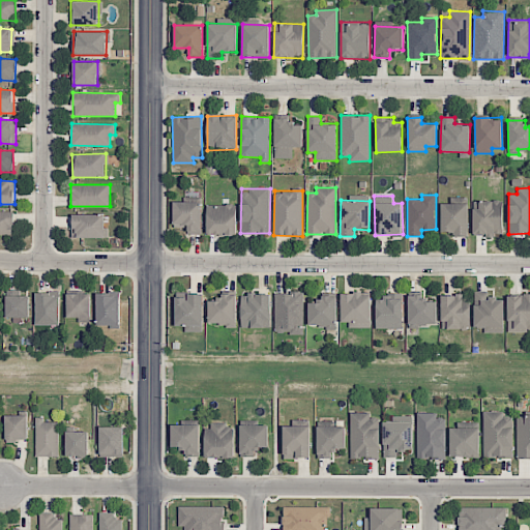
[(503,235),(502,200),(473,201),(473,235),(503,235)]
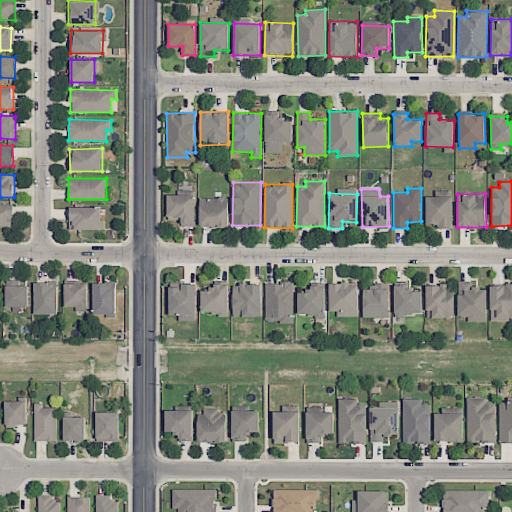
[(194,226),(195,195),(168,194),(167,216),(180,217),(180,226),(194,226)]
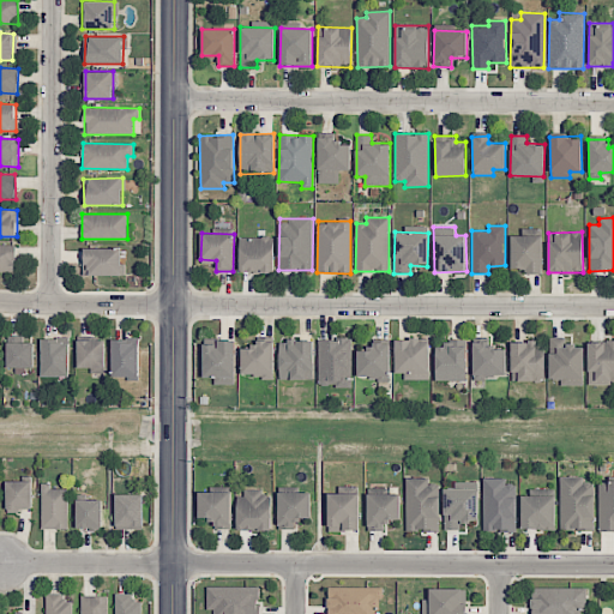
[(542,271),(542,236),(512,235),(511,271),(542,271)]
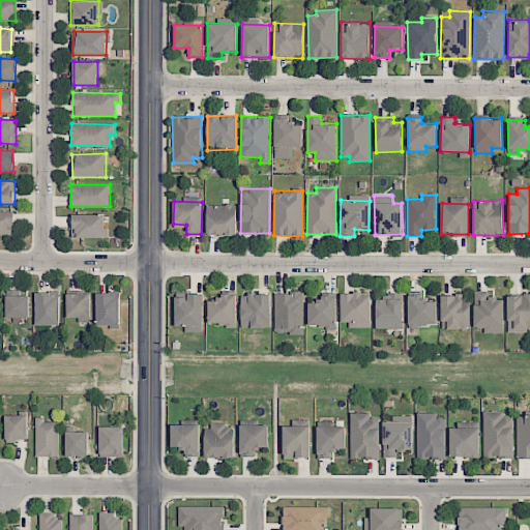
[(207,234),(236,235),(236,205),(207,205),(207,234)]
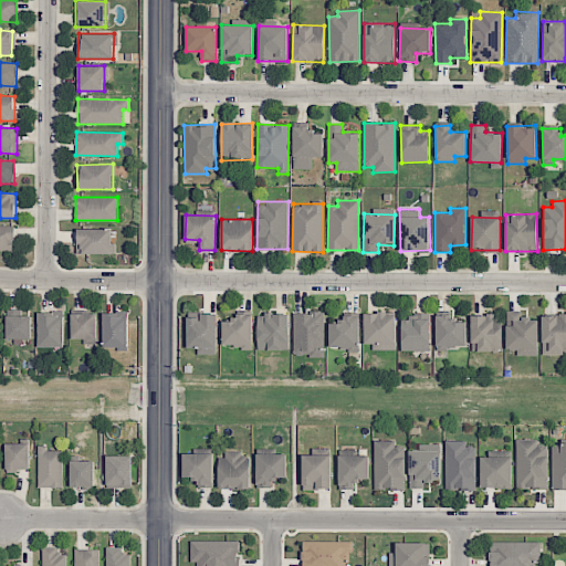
[(0,250),(14,250),(14,226),(0,224),(0,250)]
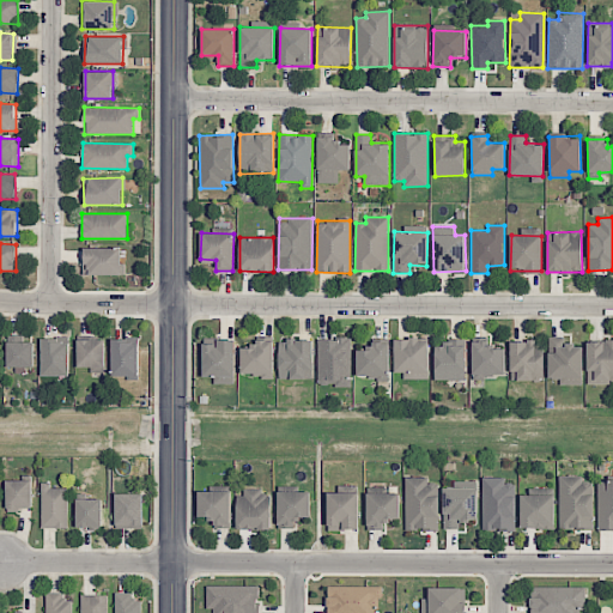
[(121,275),(122,248),(84,248),(83,274),(121,275)]
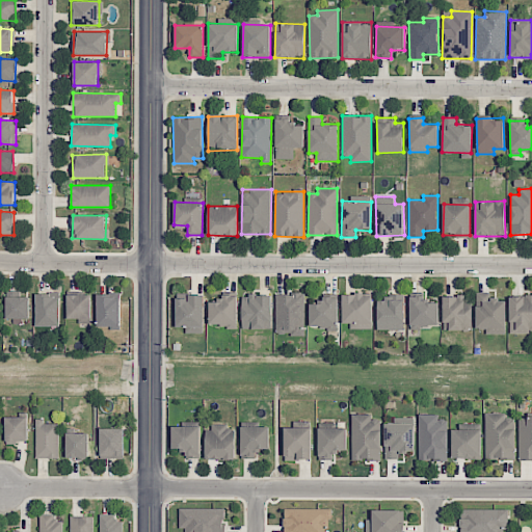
[(506,299),(491,299),(491,292),(477,292),(476,328),(485,328),(485,334),(506,334),(506,299)]
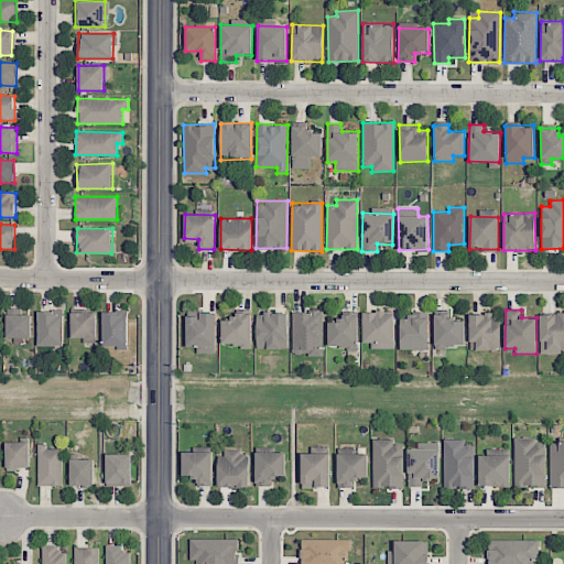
[(39,346),(64,345),(64,311),(39,311),(39,346)]
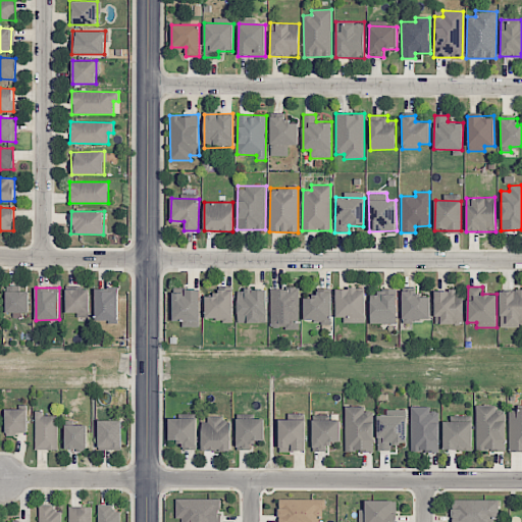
[(95,288),(95,321),(117,321),(118,289),(95,288)]
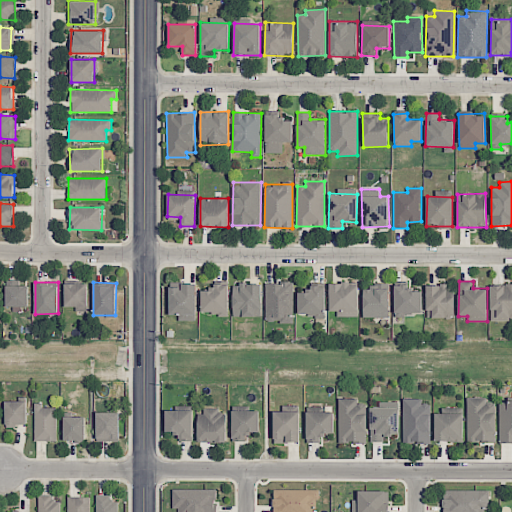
[(196,283),(182,283),(182,288),(170,288),(170,314),(179,314),(179,320),(196,320),(196,283)]
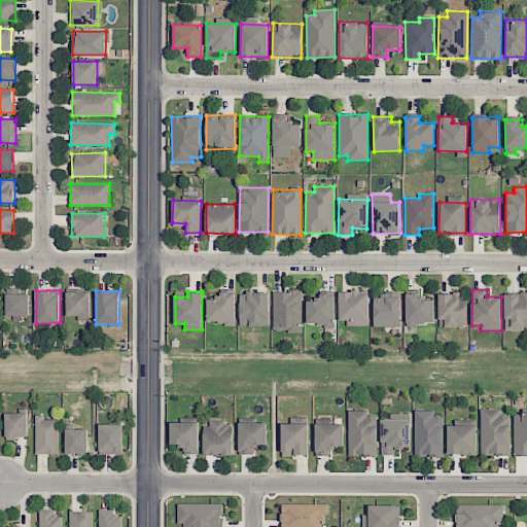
[(302,291),(274,291),(273,330),(302,331),(302,291)]
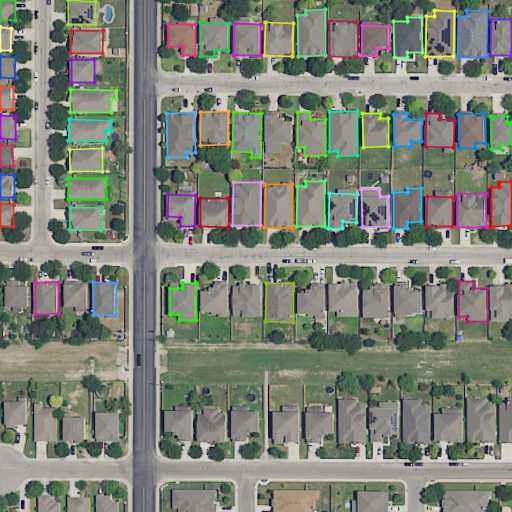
[(329,315),(358,315),(359,284),(330,283),(329,315)]
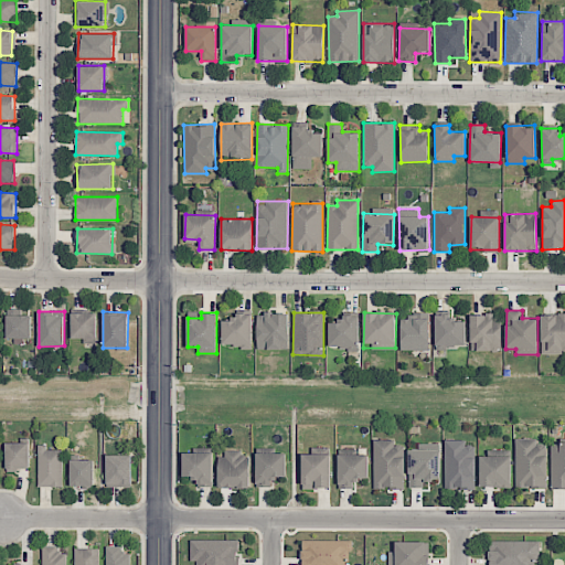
[(72,313),(72,338),(83,339),(83,343),(96,343),(96,313),(72,313)]
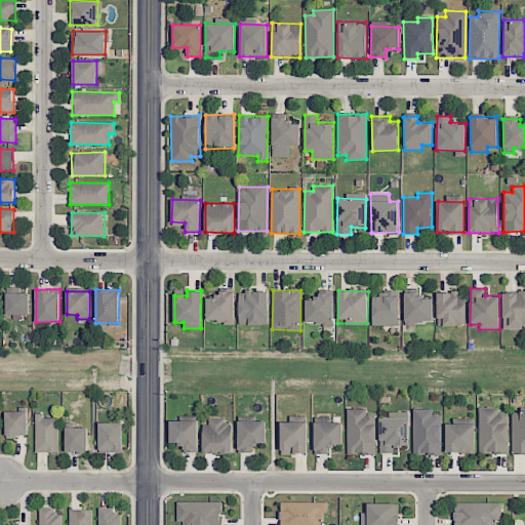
[(235,291),(218,291),(218,298),(206,298),(206,322),(234,322),(235,291)]
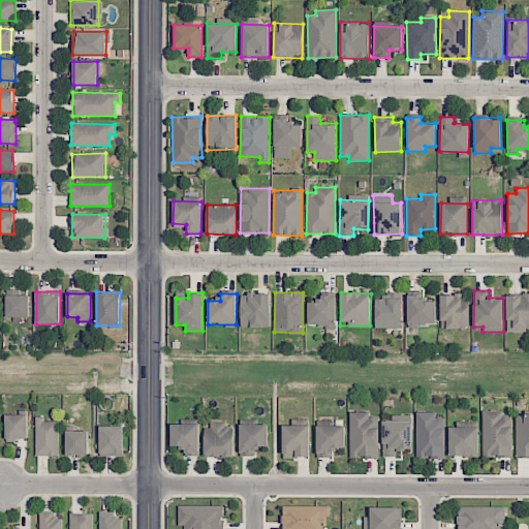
[(263,327),(263,319),(270,319),(270,293),(240,293),(241,328),(263,327)]
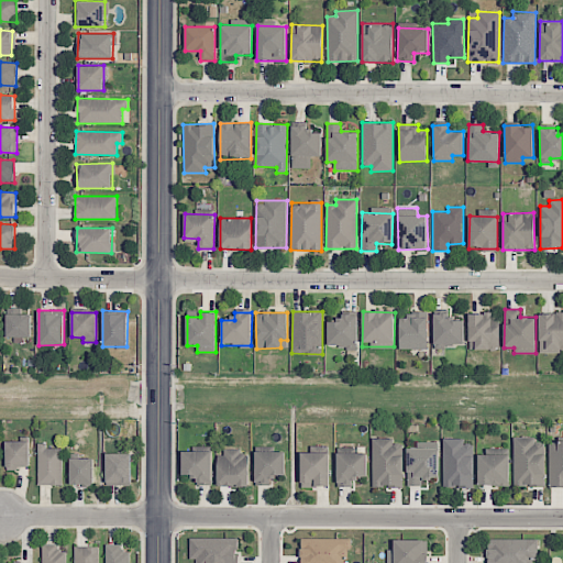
[(562,349),(562,312),(539,313),(539,353),(562,352),(562,350),(562,349)]
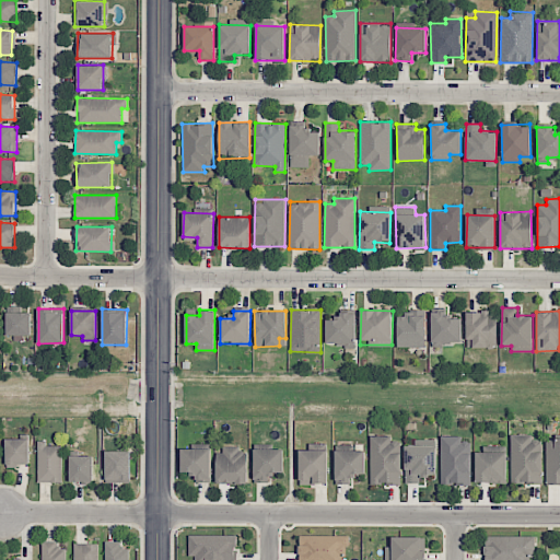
[(32,313),(7,312),(6,335),(31,336),(32,313)]
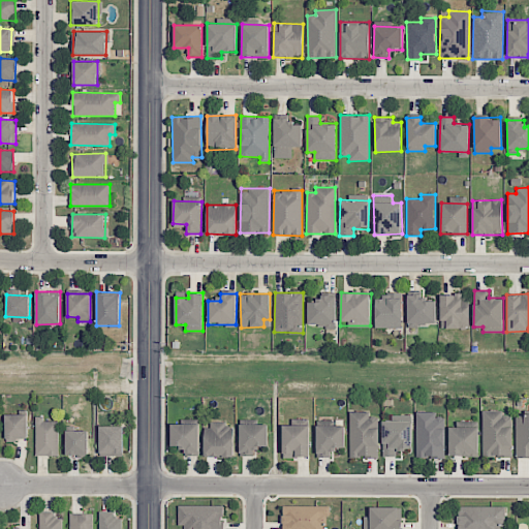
[(402,296),(375,294),(375,328),(402,328),(402,296)]
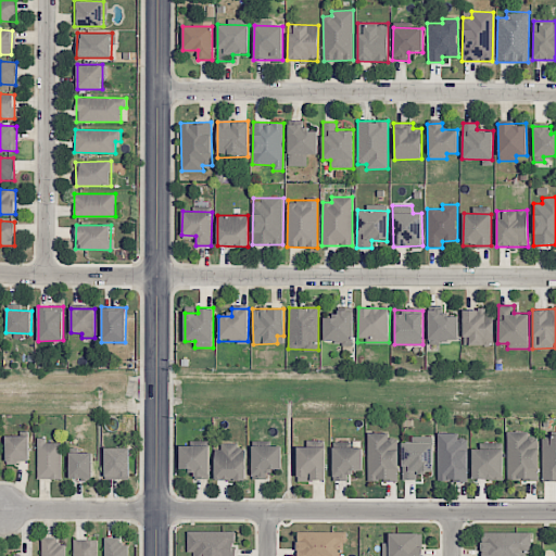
[(430,310),(430,341),(458,341),(458,316),(446,316),(446,310),(430,310)]
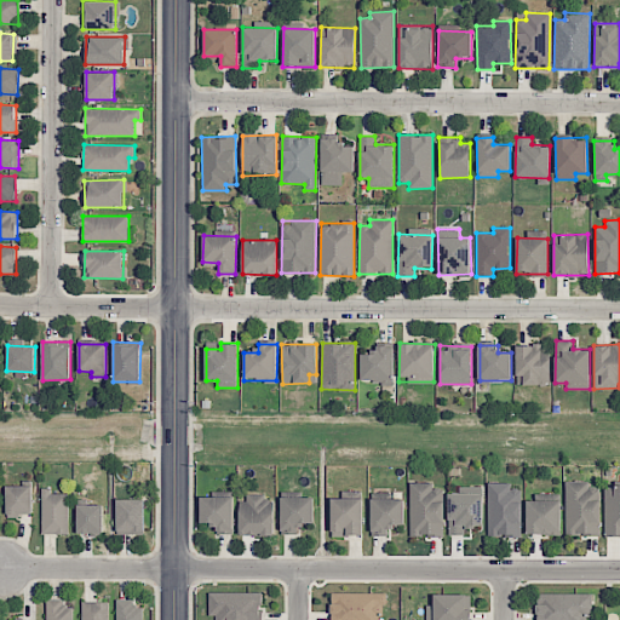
[(516,345),(516,385),(551,385),(550,345),(516,345)]
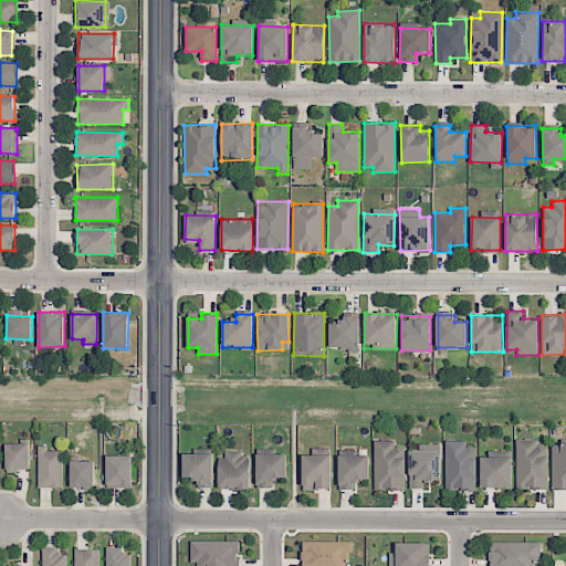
[(359,349),(359,316),(343,316),(343,323),(329,323),(328,349),(359,349)]
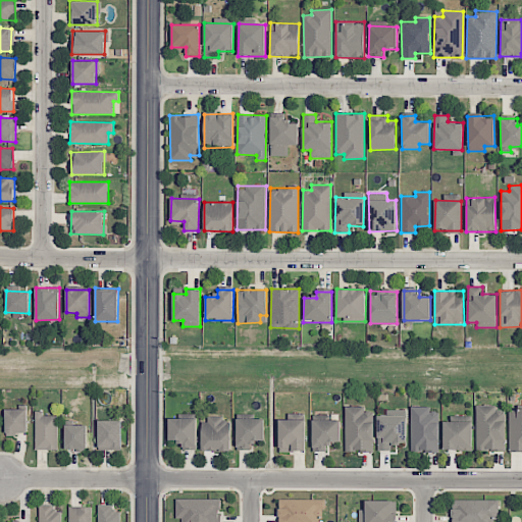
[(521,404),(521,405),(521,410),(509,410),(510,452),(521,451),(521,404)]
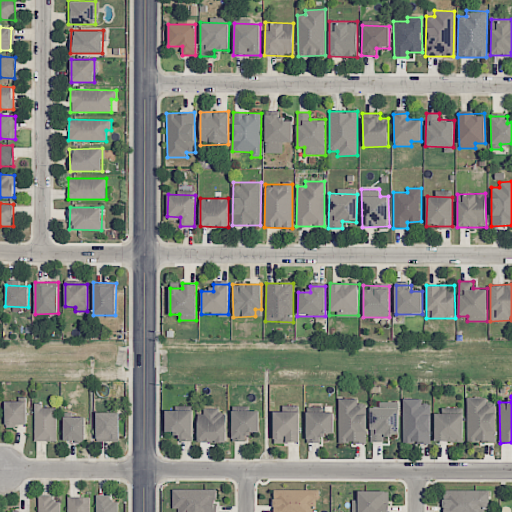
[(487,397),(467,398),(468,442),(496,442),(495,402),(487,402),(487,397)]
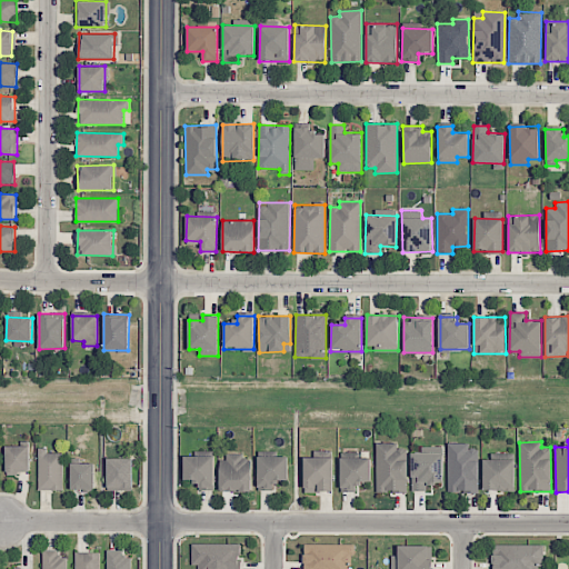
[(376,491),(407,492),(407,448),(398,448),(398,443),(377,442),(376,491)]
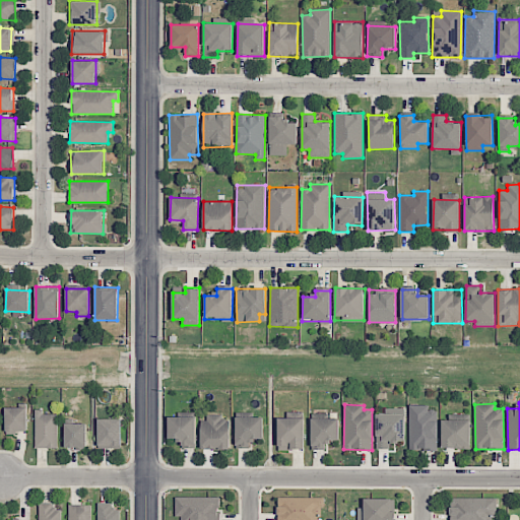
[(437,450),(438,409),(429,409),(429,405),(409,404),(409,450),(437,450)]
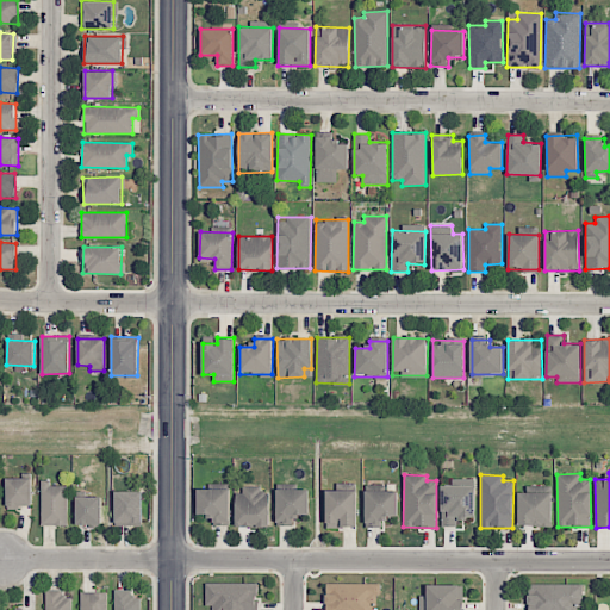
[(32,506),(31,478),(6,478),(7,508),(32,506)]
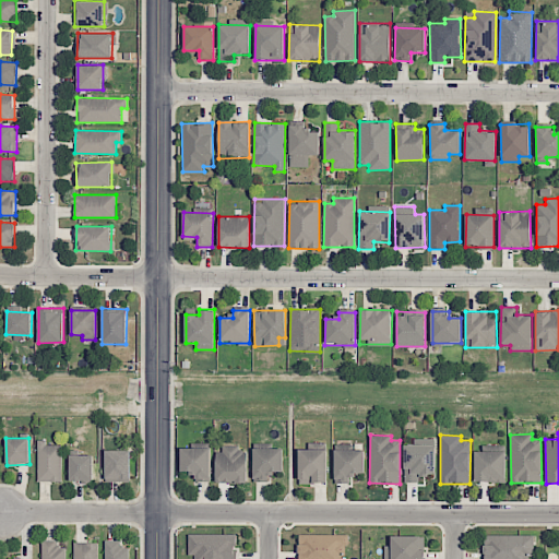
[(404,444),(404,483),(419,483),(419,475),(436,475),(436,439),(415,439),(415,444),(404,444)]
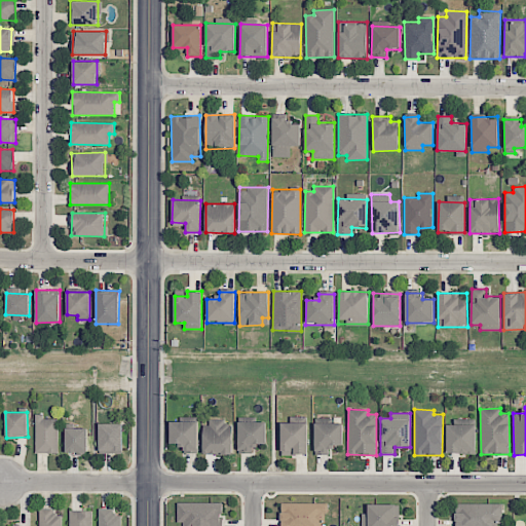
[(36,453),(58,452),(58,418),(43,419),(43,414),(35,414),(36,453)]
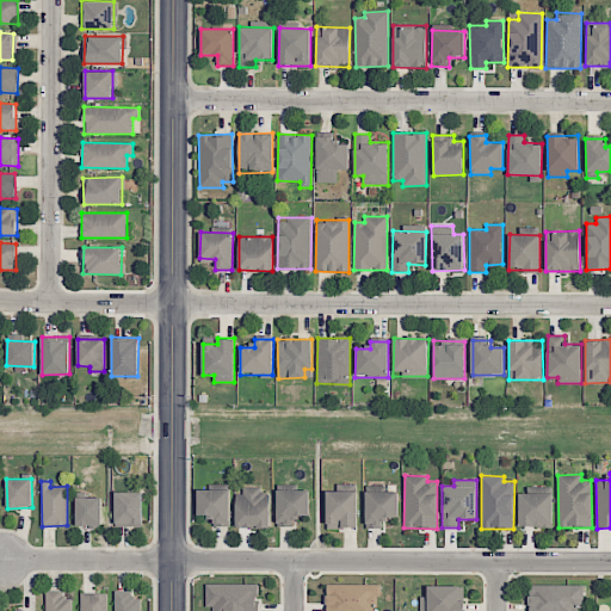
[(236,528),(270,529),(270,489),(238,488),(236,528)]
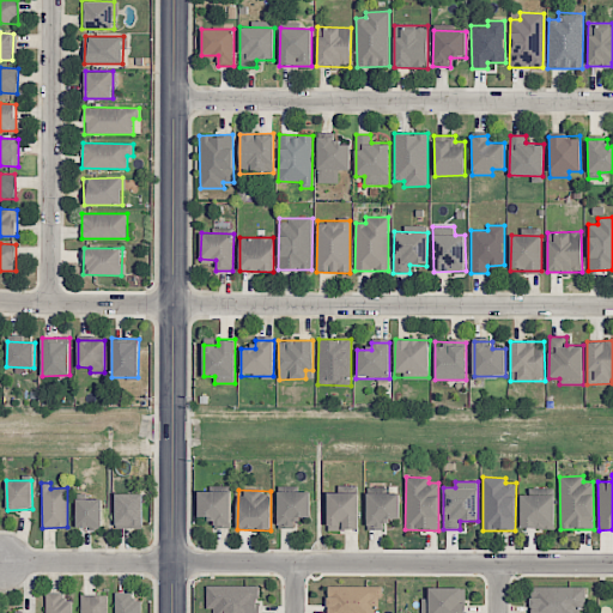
[(231,491),(198,491),(198,519),(214,519),(214,529),(231,529),(231,491)]
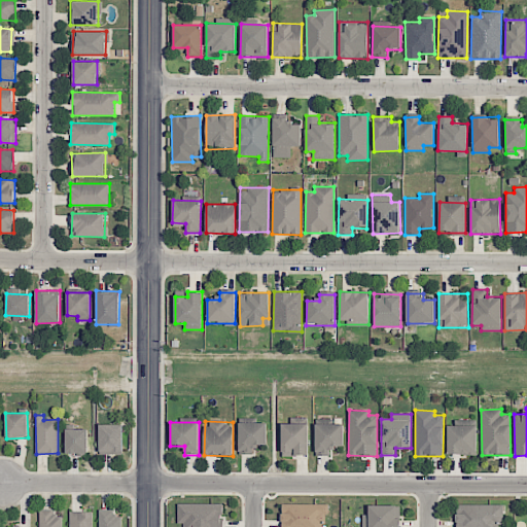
[(267,446),(267,422),(239,423),(239,454),(253,454),(253,446),(267,446)]
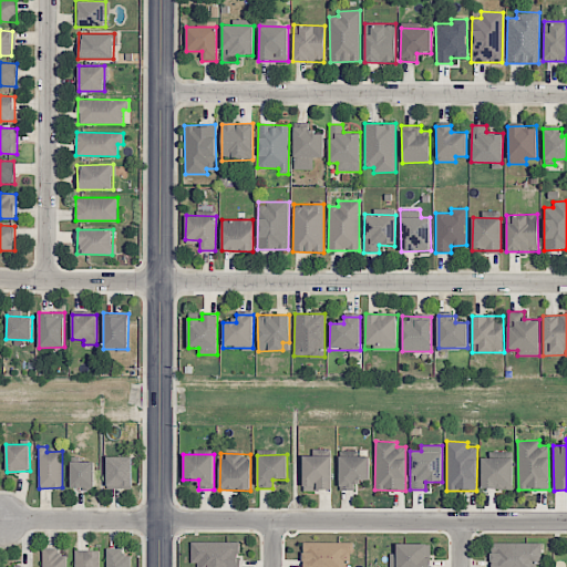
[(332,456),(303,455),(302,490),(331,491),(332,456)]
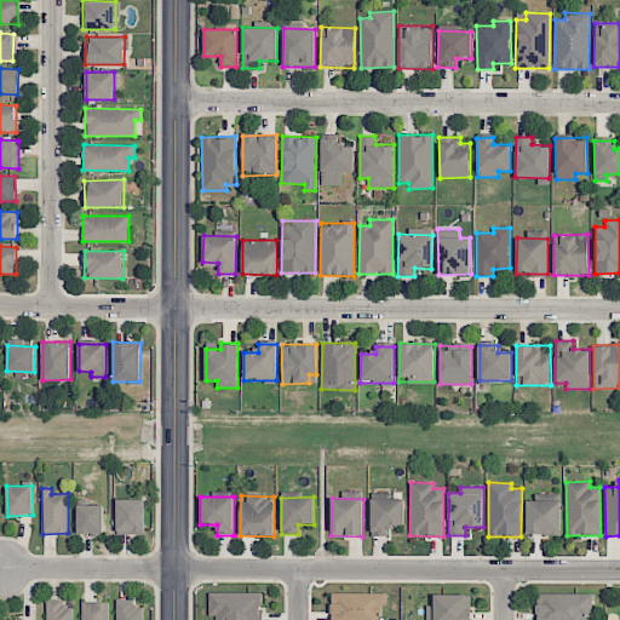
[(144,499),(118,499),(116,533),(144,533),(144,499)]
